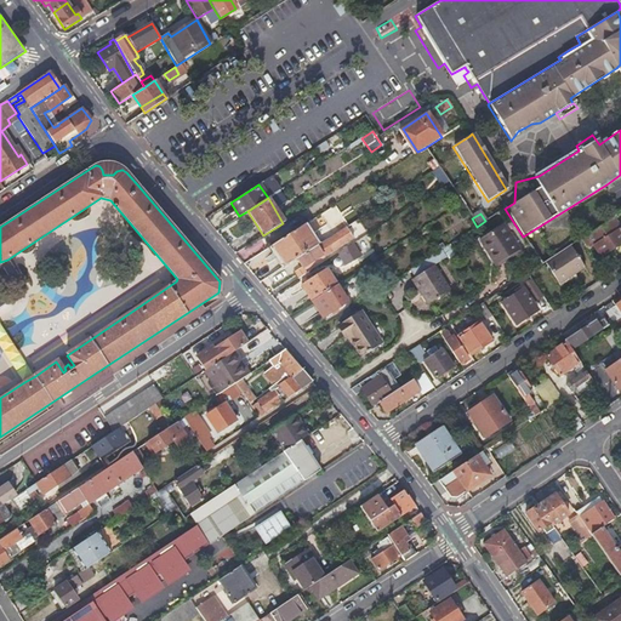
[(580,239),(587,250),(593,246),(600,257),(620,243),(620,233),(611,220),(602,226),(580,239)]
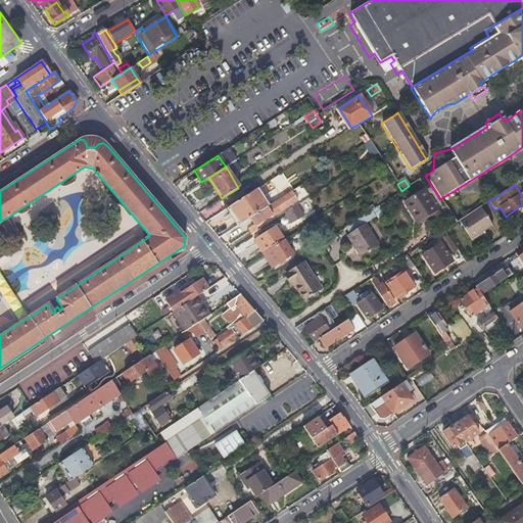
[(436,210),(422,189),(402,201),(417,223),(436,210)]
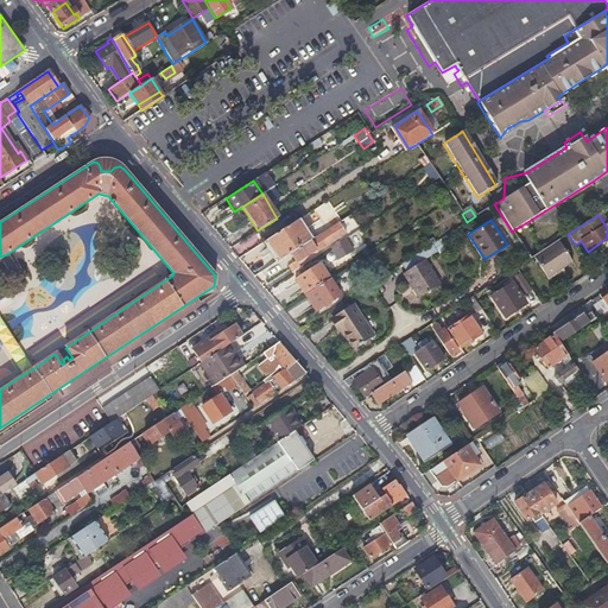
[(263,242),(276,263),(290,254),(309,241),(296,221),(263,242)]
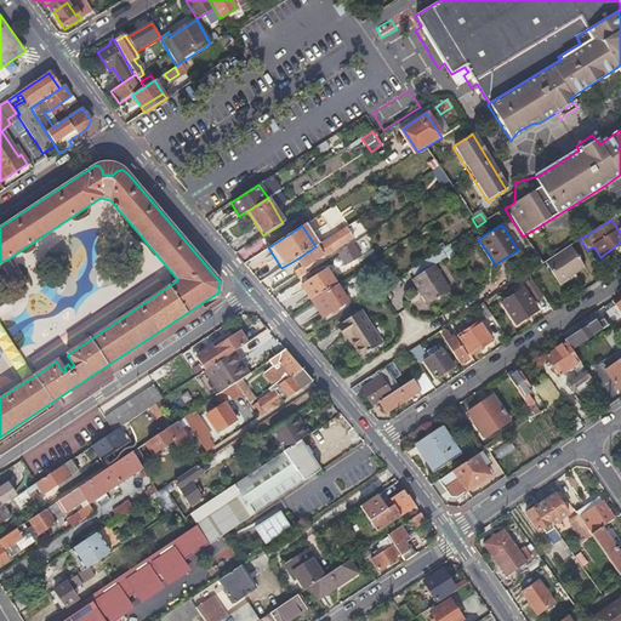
[(315,246),(296,260),(301,267),(322,255),(323,257),(352,238),(345,227),(315,246)]
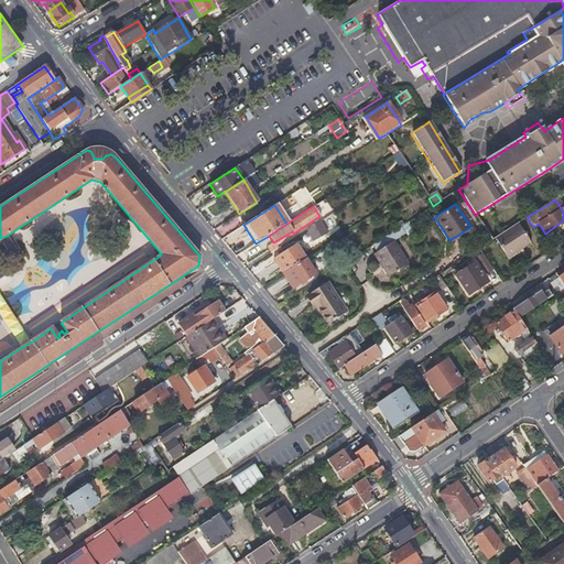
[(414,230),(408,221),(402,226),(408,235),(414,230)]
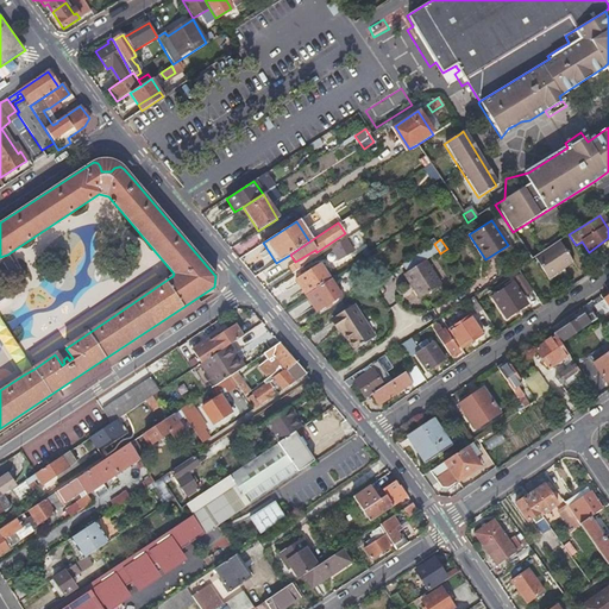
[(352,252),(345,240),(339,244),(339,245),(332,251),(333,255),(332,256),(328,255),(327,256),(326,258),(326,261),(328,262),(331,262),(333,262),(333,258),(336,257),(338,261),(352,252)]
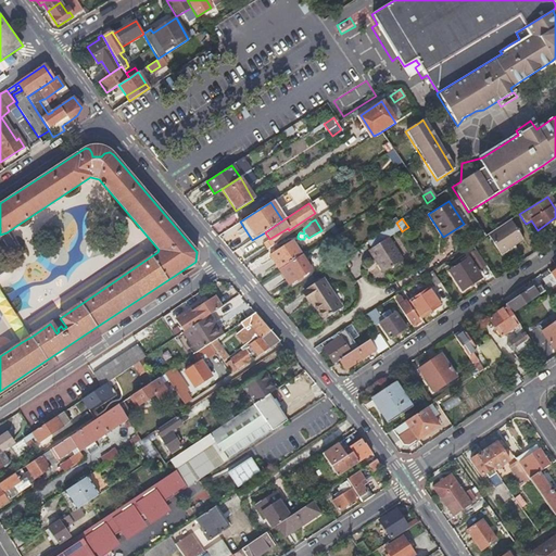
[(523,239),(510,220),(485,237),(498,254),(512,244),(514,245),(523,239)]
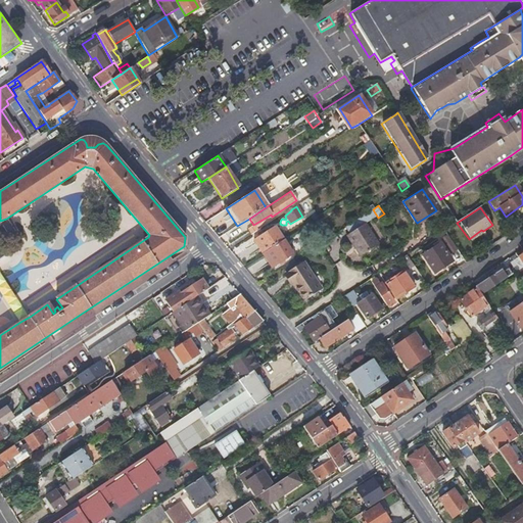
[(371,209),(345,227),(349,233),(346,235),(361,255),(378,244),(365,224),(376,216),(371,209)]
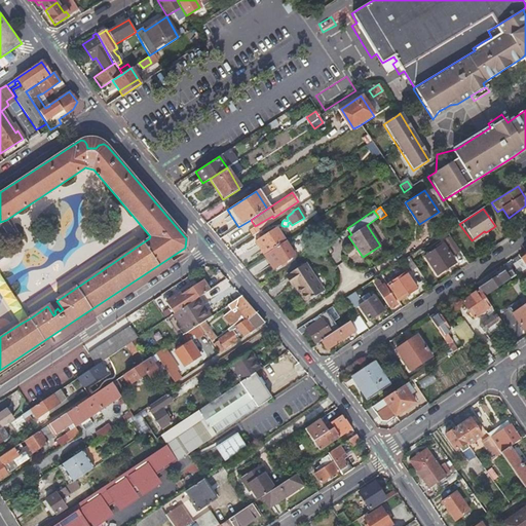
[(255,241),(263,255),(285,241),(275,228),(255,241)]
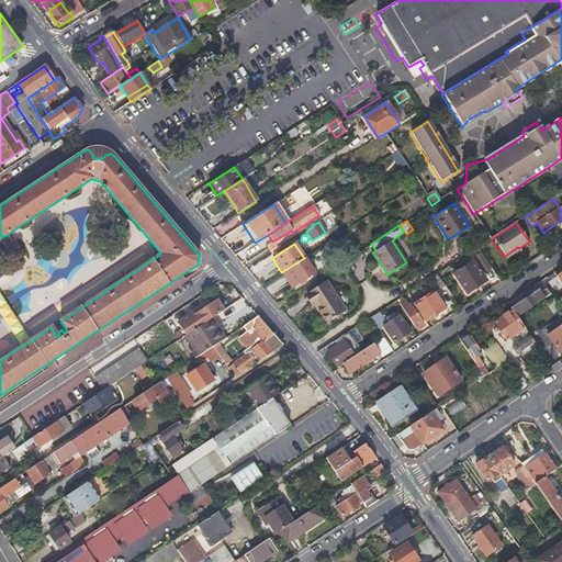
[(483,273),(490,268),(476,248),(469,253),(483,273)]
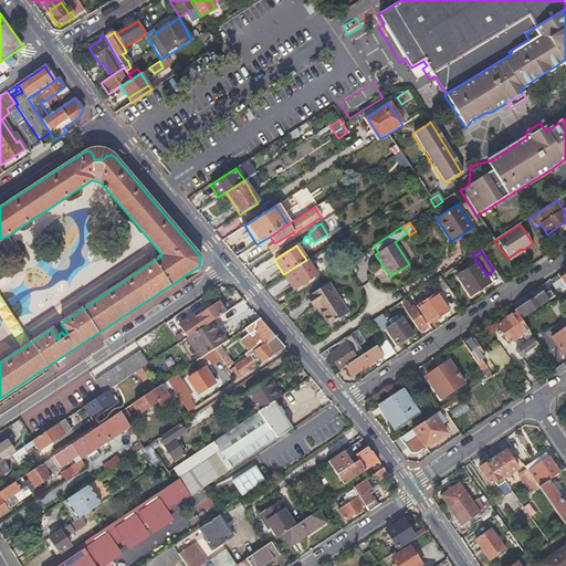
[(306,260),(283,274),(293,290),(316,275),(306,260)]
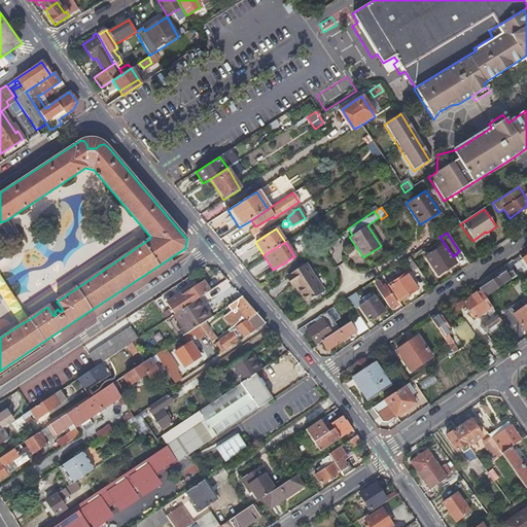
[(454,264),(443,246),(434,251),(432,248),(425,253),(426,256),(424,257),(436,276),(454,264)]
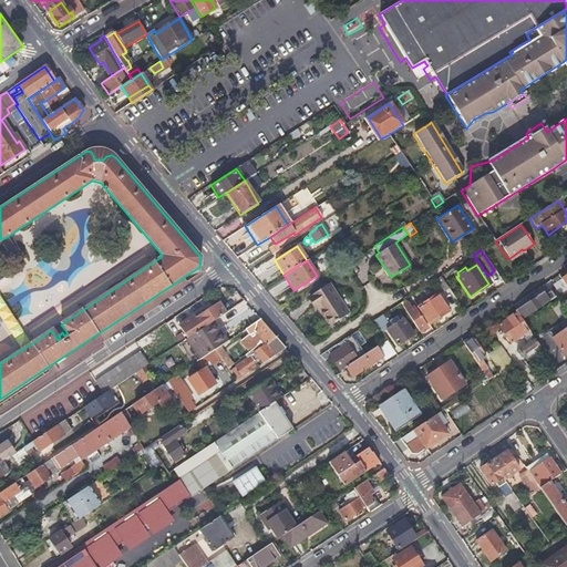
[(447,289),(440,277),(433,281),(441,292),(447,289)]
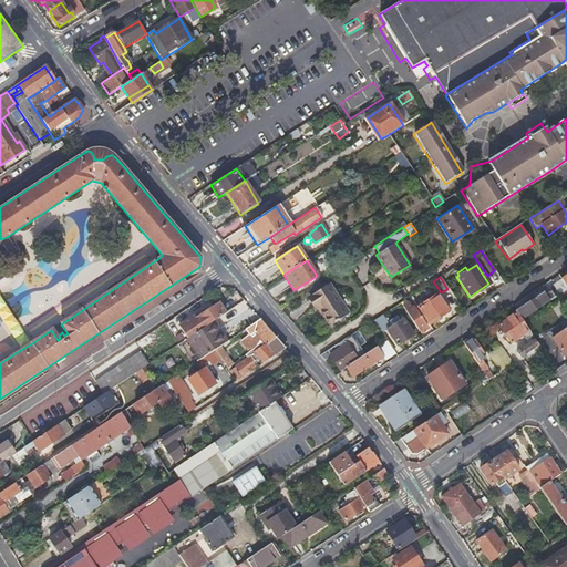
[(566,289),(566,288),(560,279),(550,286),(558,296),(559,295),(566,289)]
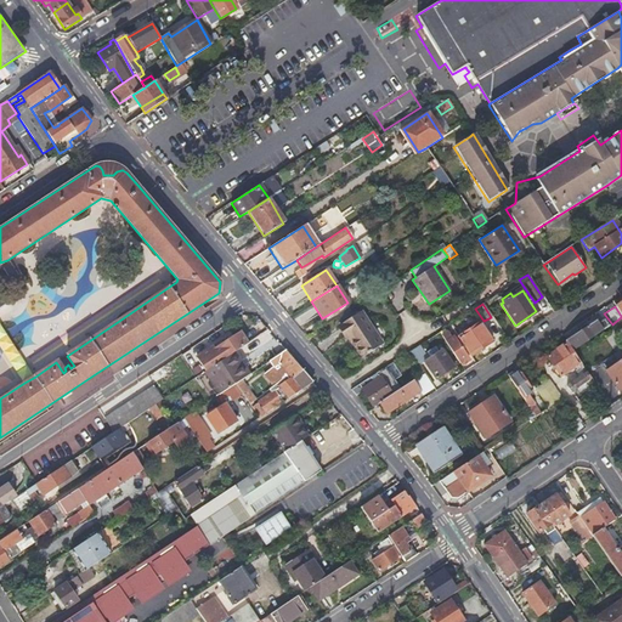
[(380,344),(358,311),(339,324),(361,357),(380,344)]
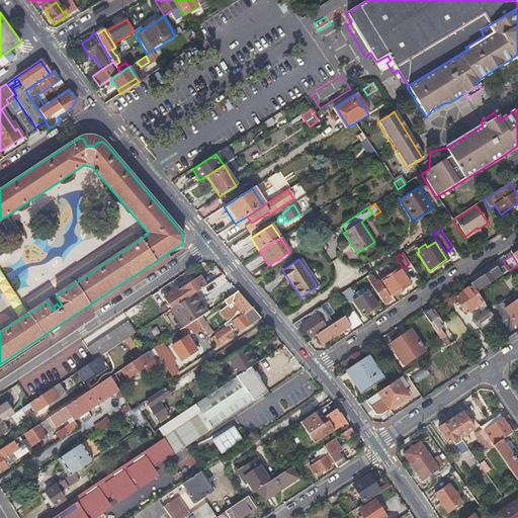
[(495,268),(469,284),(470,285),(476,292),(506,272),(502,267),(497,270),(495,268)]
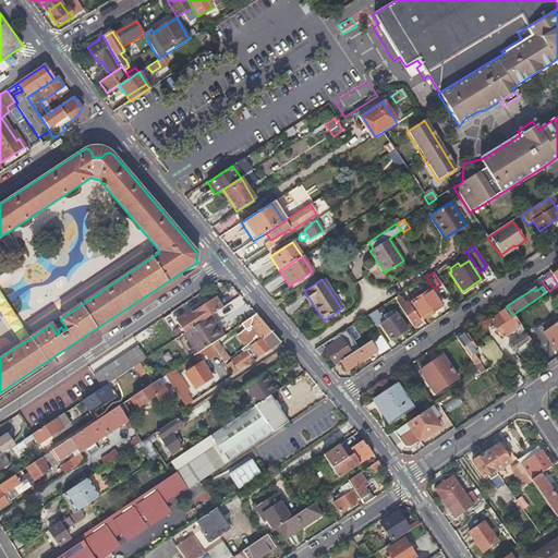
[(429,289),(410,302),(422,320),(440,307),(429,289)]
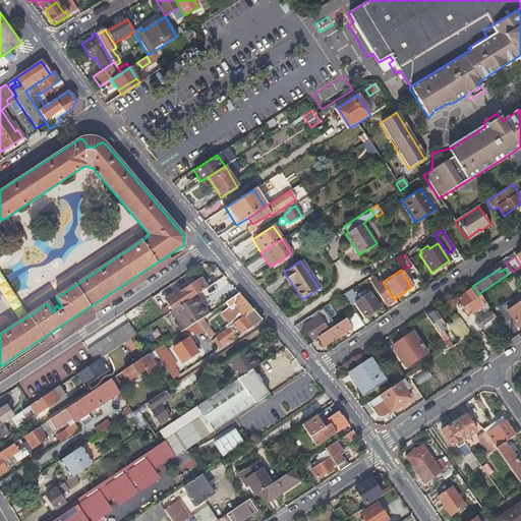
[(0,271),(0,290),(20,321),(30,315),(0,271)]
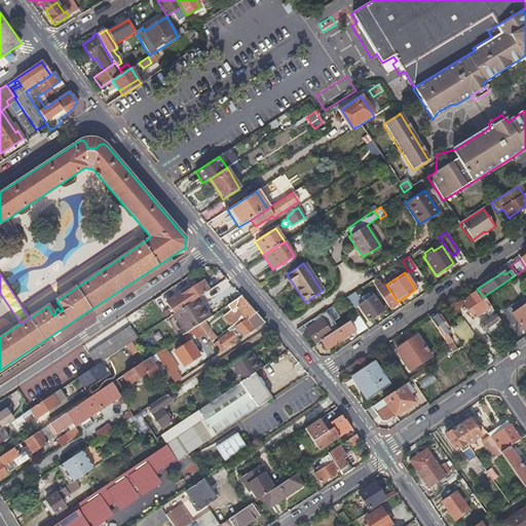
[(200,297),(210,291),(202,280),(185,293),(184,291),(166,304),(174,314),(174,313),(195,300),(200,297)]
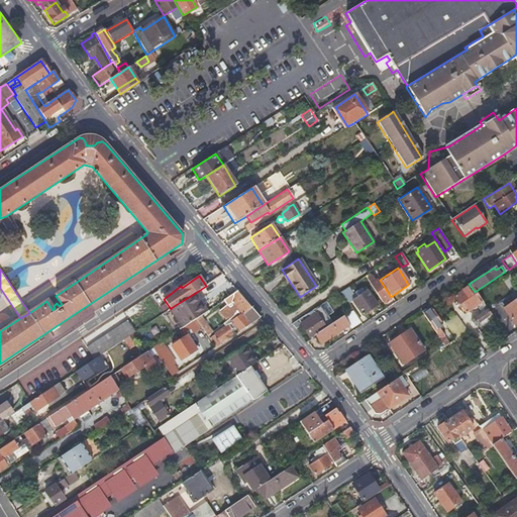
[(378,280),(370,285),(382,303),(389,298),(378,280)]
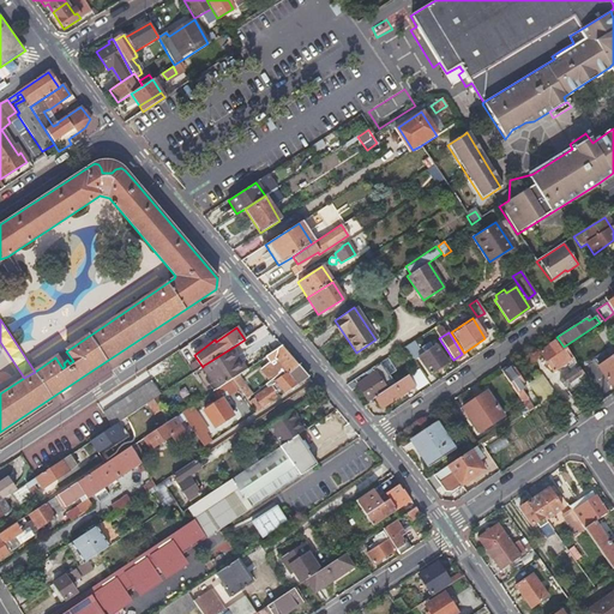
[(573,361),(564,347),(558,338),(539,351),(552,372),(569,361),(571,363),(573,361)]
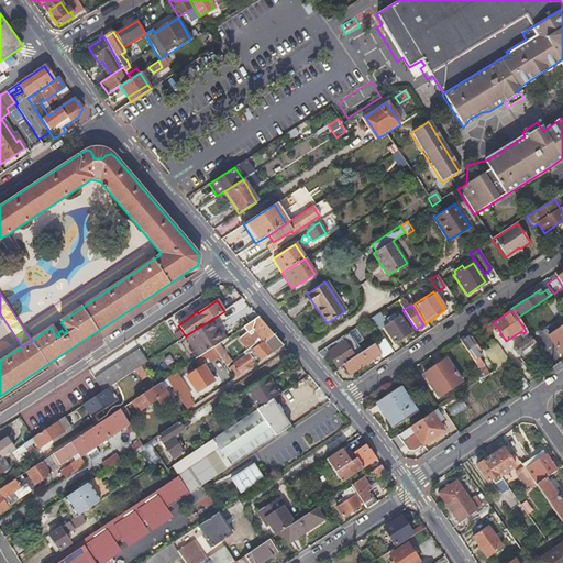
[(387,324),(379,312),(371,318),(378,330),(383,328),(394,344),(410,333),(399,317),(396,319),(393,316),(386,320),(388,323),(387,324)]
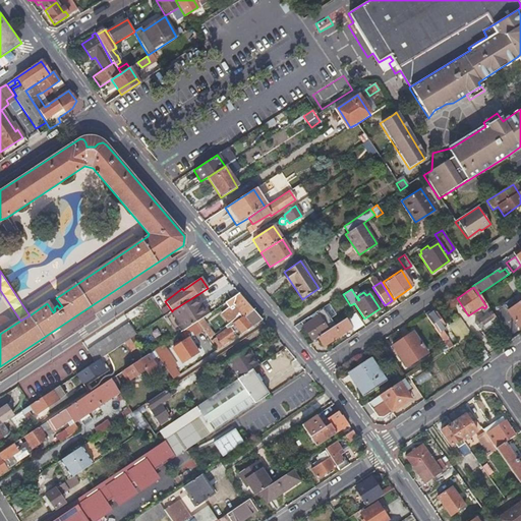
[(200,307),(204,305),(205,304),(198,294),(193,297),(200,307)]
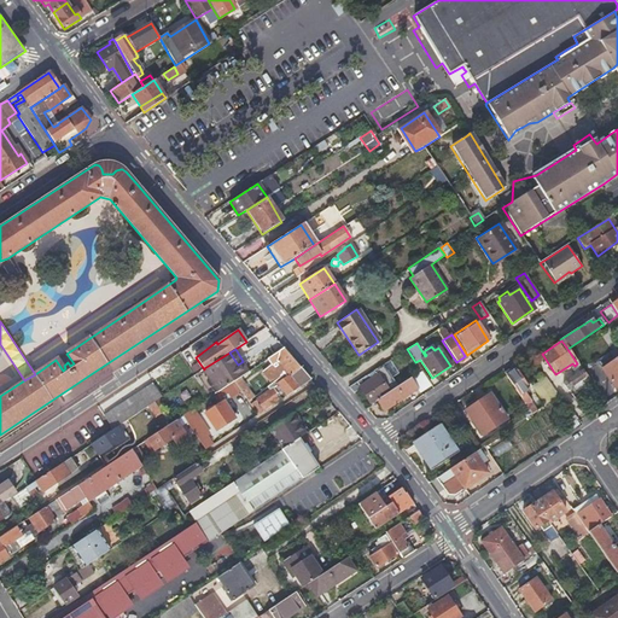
[(289,377),(299,367),(284,349),(266,360),(270,366),(277,362),(289,377)]
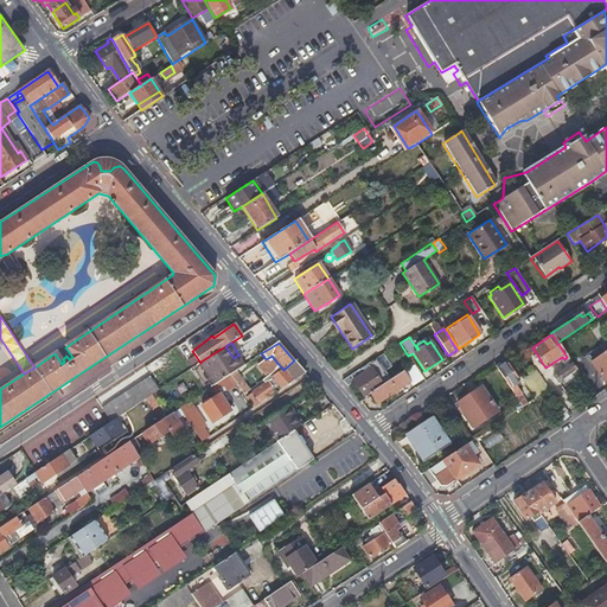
[(229,375),(244,365),(237,356),(234,358),(225,346),(200,362),(216,384),(229,375)]
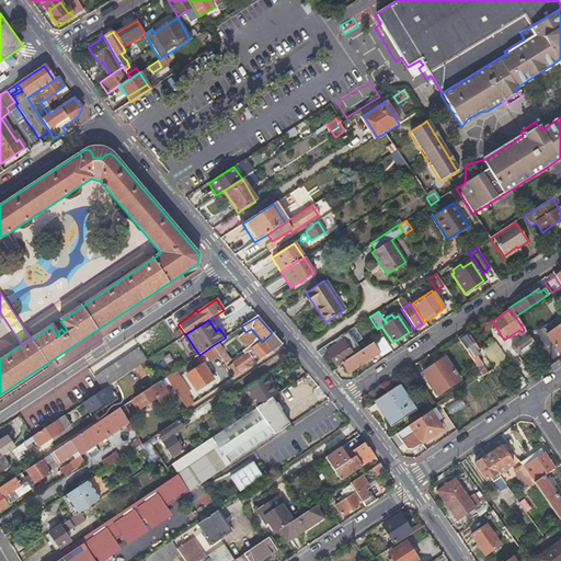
[(560,348),(560,323),(544,336),(556,353),(560,348)]
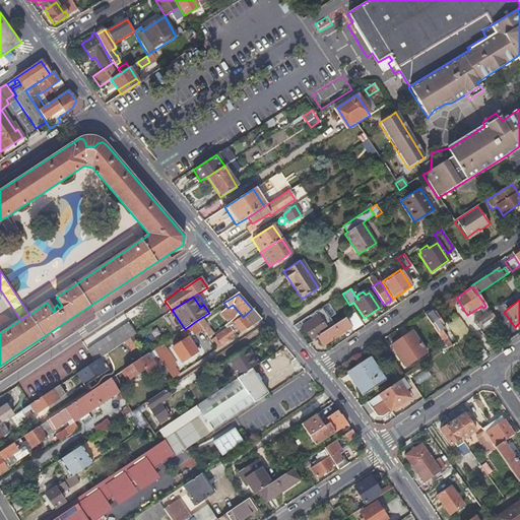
[(334,314),(327,304),(322,307),(329,318),(334,314)]
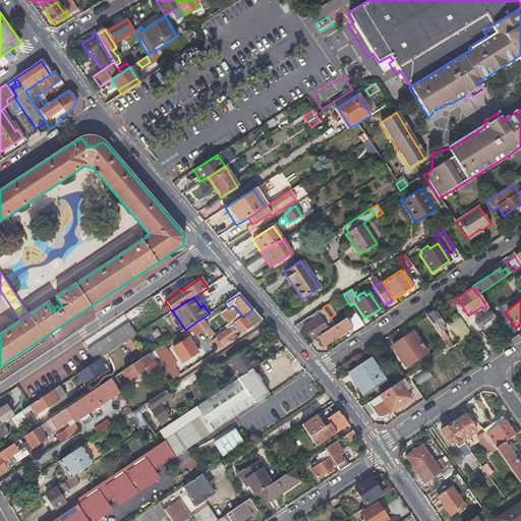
[(298,324),(293,327),(298,332),(303,329),(311,341),(334,326),(330,319),(323,307),(315,312),(319,316),(306,324),(303,320),(298,324)]
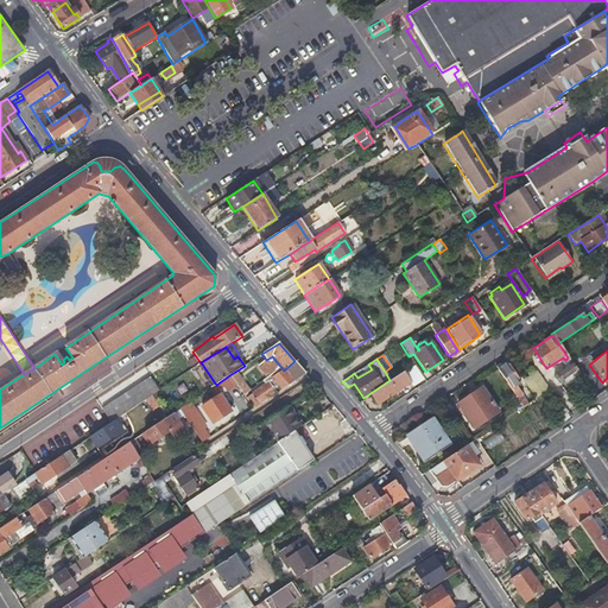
[(280,391),(305,374),(295,361),(284,371),(282,372),(279,369),(271,375),(273,378),(271,380),(280,391)]
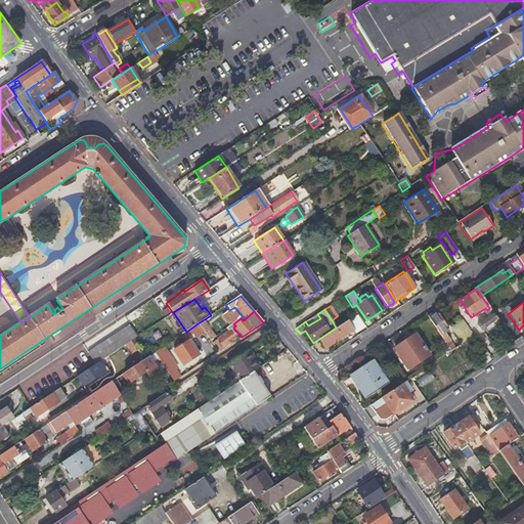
[(436,313),(428,318),(444,342),(448,340),(444,333),(448,330),(436,313)]
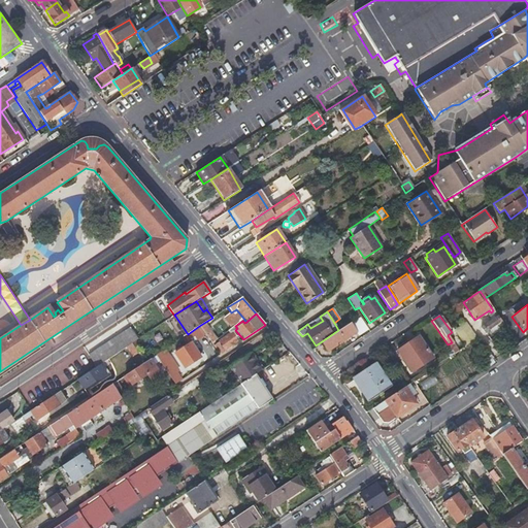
[(500,322),(497,316),(484,325),(488,330),(500,322)]
